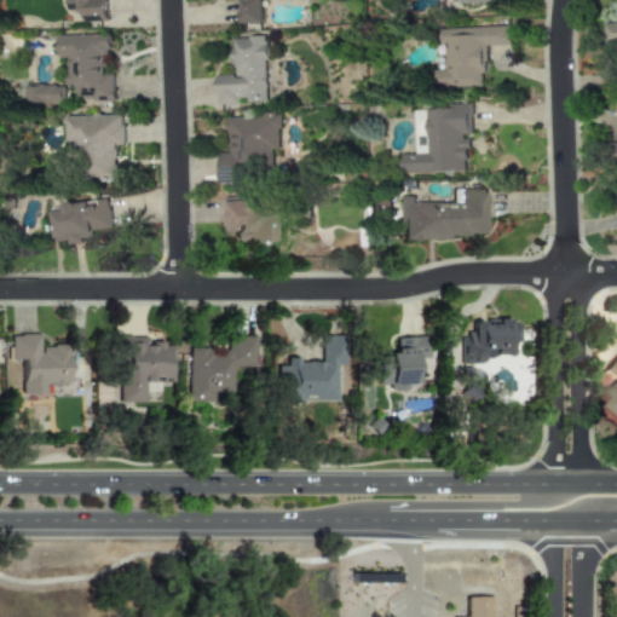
[(70,0),(70,9),(88,9),(88,19),(111,19),(111,0),(70,0)]
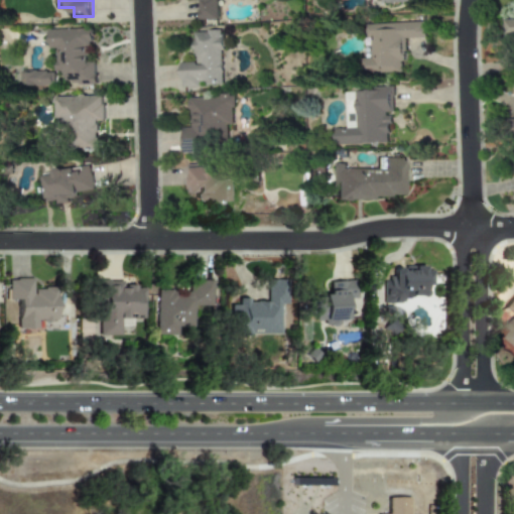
[(201,0),(202,18),(219,17),(219,0),(201,0)]
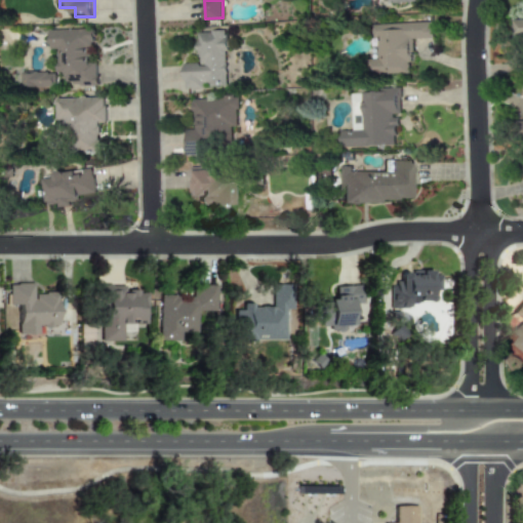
[(522,16),(514,17),(515,36),(522,35),(522,16)]
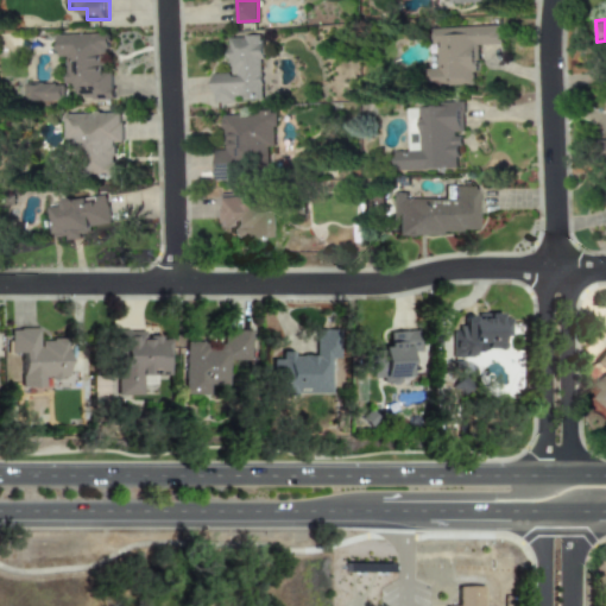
[(431,25),(431,42),(437,42),(439,67),(427,67),(427,83),(478,82),(477,43),(504,43),(503,24),(431,25)]
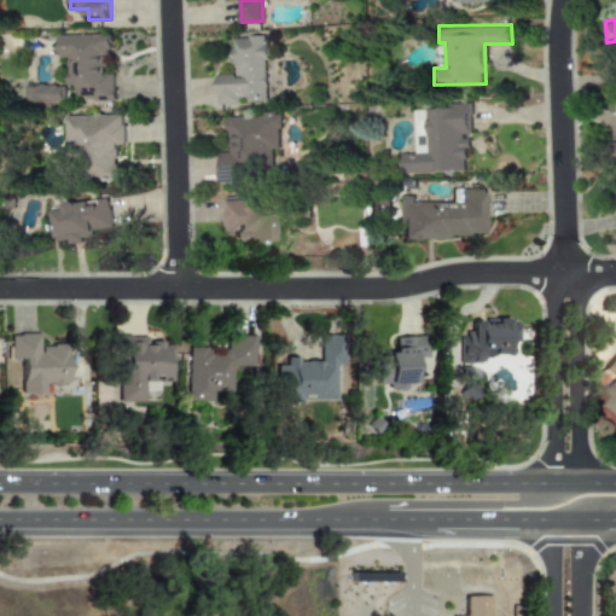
[(112,32),(59,33),(60,57),(69,56),(69,83),(79,83),(79,99),(117,98),(117,71),(106,71),(105,51),(112,51),(112,32)]
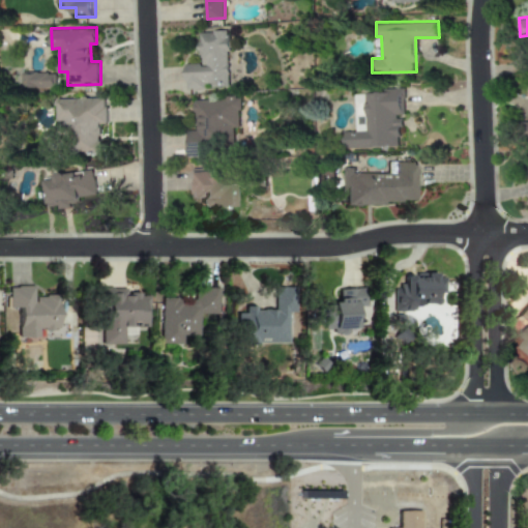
[(187,87),(231,86),(230,29),(200,30),(201,62),(187,62),(187,87)]
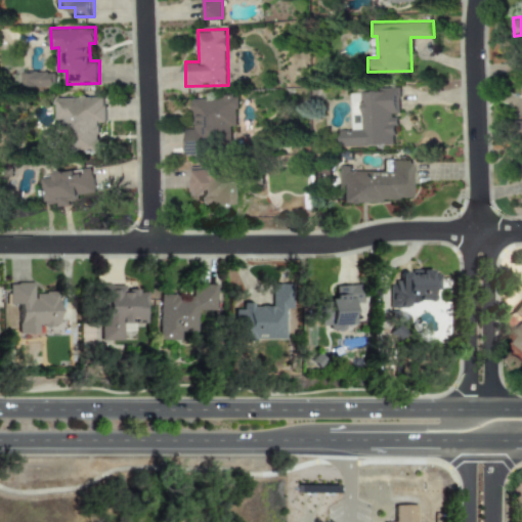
[(24,85),(55,85),(54,71),(23,71),(24,85)]
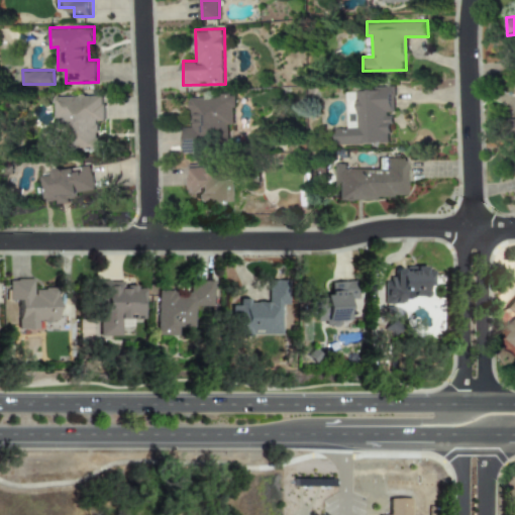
[(336,143),(394,141),(393,87),(347,88),(348,126),(335,127),(336,143)]
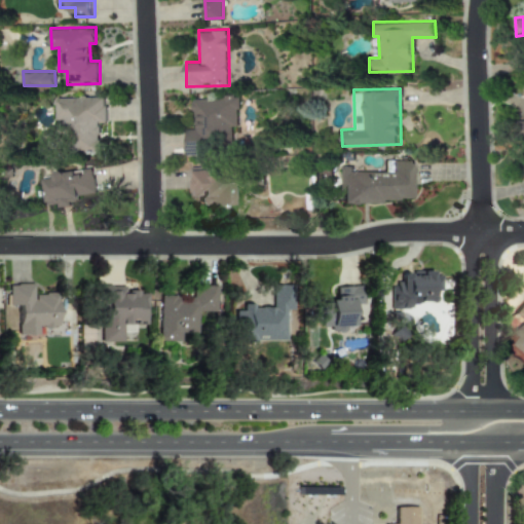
[(104,150),(103,121),(108,121),(108,96),(57,97),(57,118),(71,118),(72,151),(104,150)]
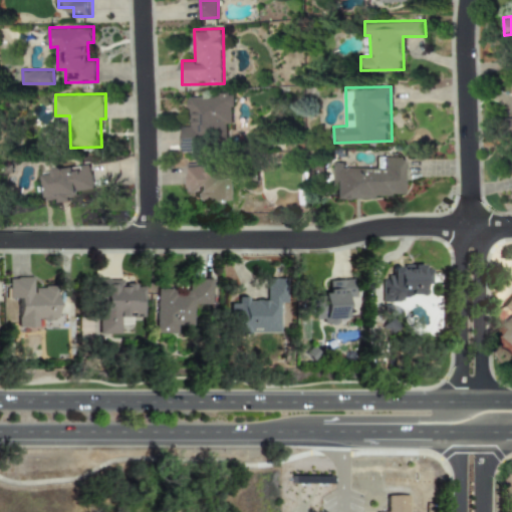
[(234,94),(191,93),(191,124),(184,124),(184,151),(205,151),(205,139),(228,139),(228,122),(234,122),(234,94)]
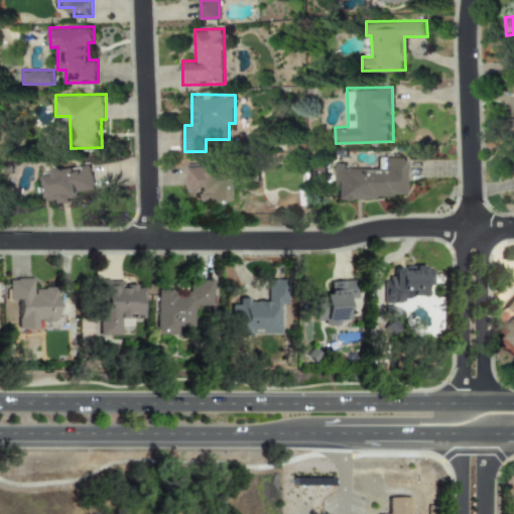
[(338,161),(337,196),(405,197),(405,156),(377,156),(377,167),(347,166),(347,162),(338,161)]
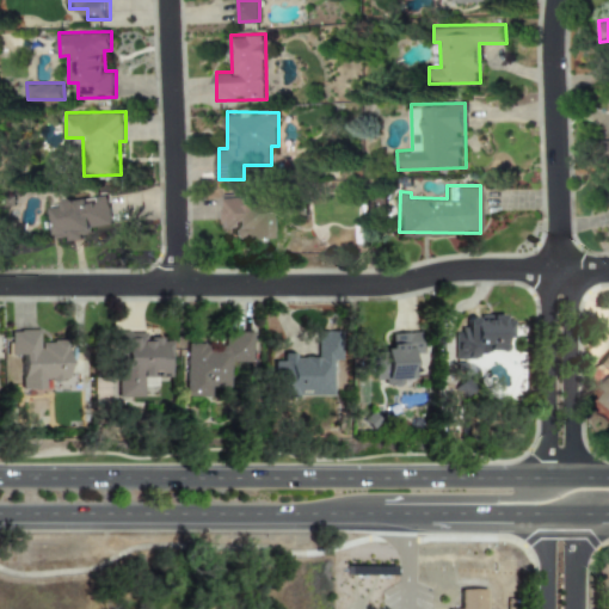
[(269,237),(268,194),(226,195),(227,226),(232,226),(232,238),(269,237)]
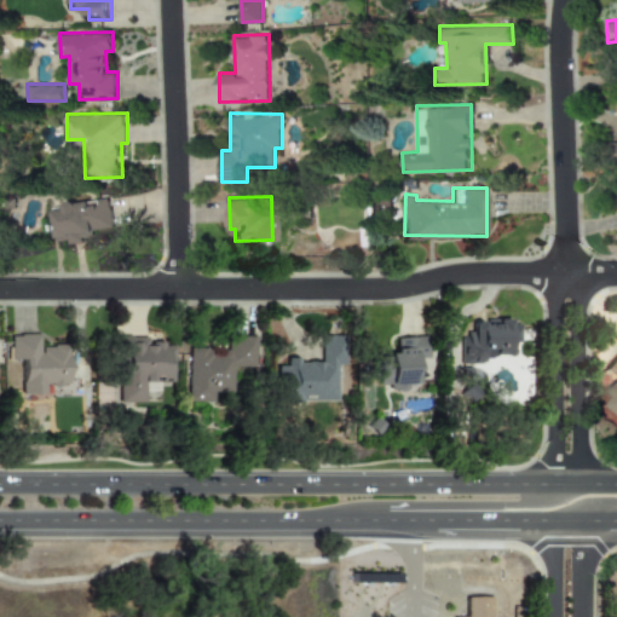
[(115,226),(111,197),(68,202),(69,207),(55,209),(58,240),(71,238),(71,241),(97,238),(96,229),(115,226)]
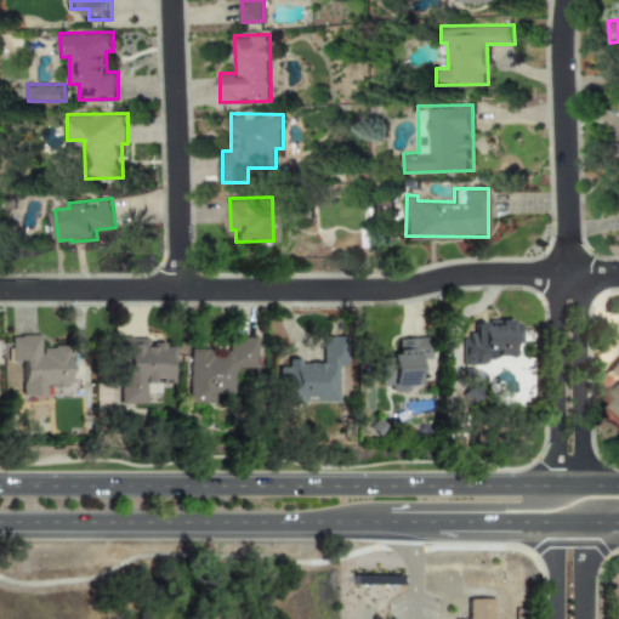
[(463,364),(483,363),(483,356),(512,356),(512,341),(522,341),(522,323),(511,323),(511,318),(473,318),(473,331),(463,333),(463,364)]
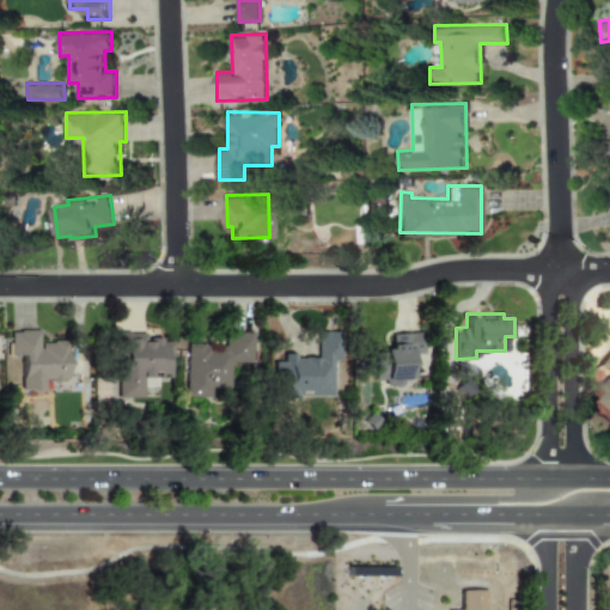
[(22,388),(46,388),(46,379),(68,379),(68,340),(38,340),(38,329),(10,329),(10,354),(22,354),(22,388)]
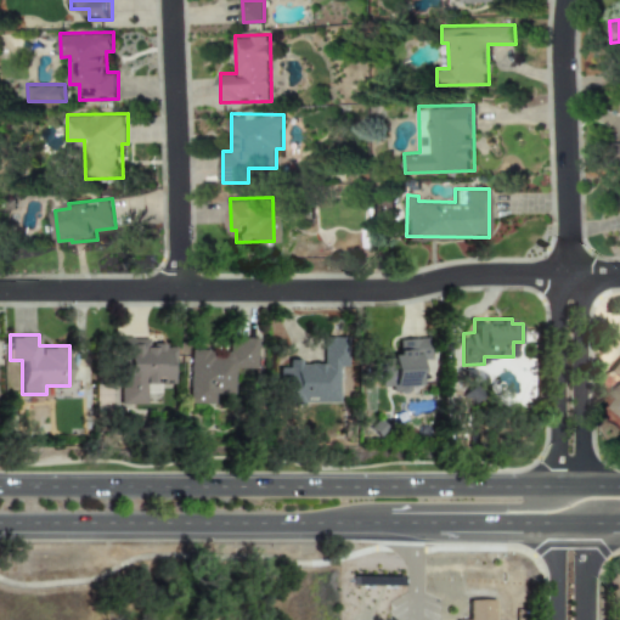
[(176,382),(176,343),(148,343),(148,336),(119,336),(119,403),(147,403),(147,382),(176,382)]
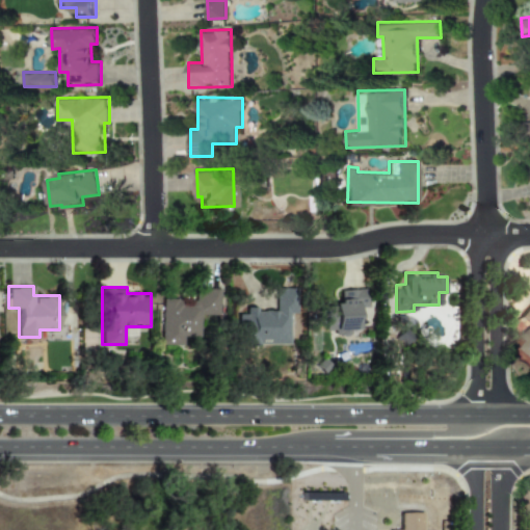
[(163,343),(190,344),(190,338),(202,338),(202,316),(221,316),(221,287),(199,287),(199,298),(164,297),(163,343)]
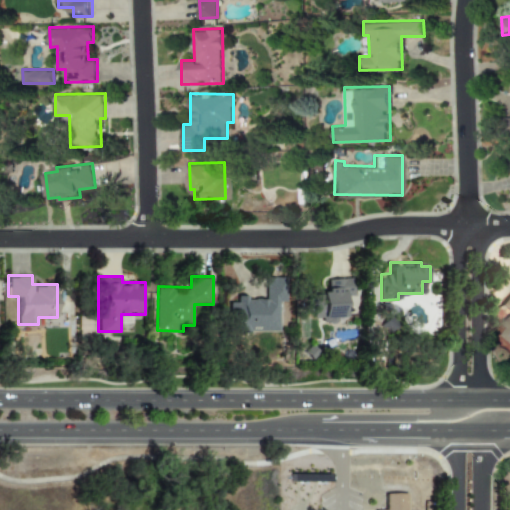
[(279,330),(278,300),(285,300),(285,276),(265,276),(265,298),(246,298),(246,294),(237,294),(237,301),(230,301),(230,330),(279,330)]
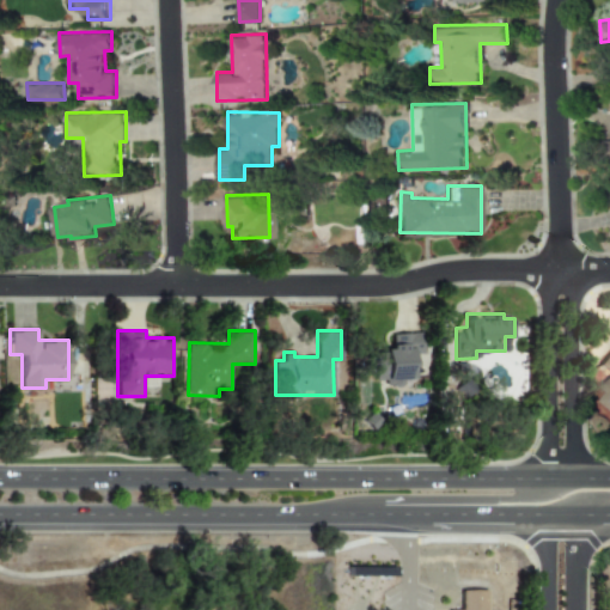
[(373,379),(384,378),(384,384),(402,383),(402,377),(416,377),(415,352),(421,352),(421,331),(390,331),(391,349),(373,349),(373,379)]
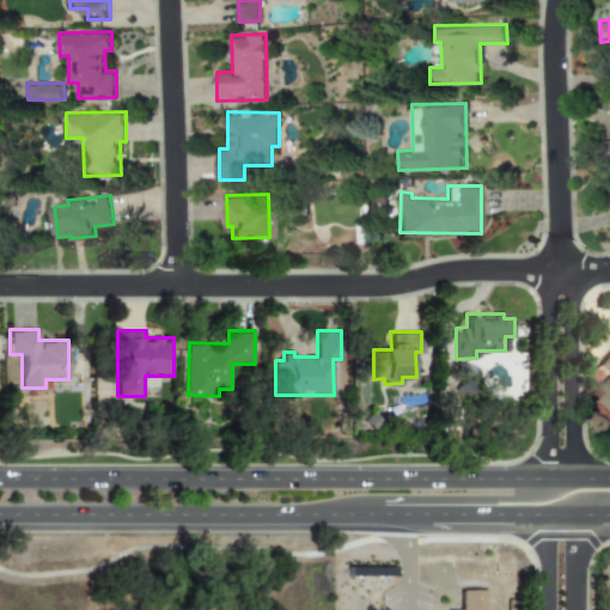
[(487,609),(488,589),(462,589),(462,609),(450,609),(449,609),(487,609)]
